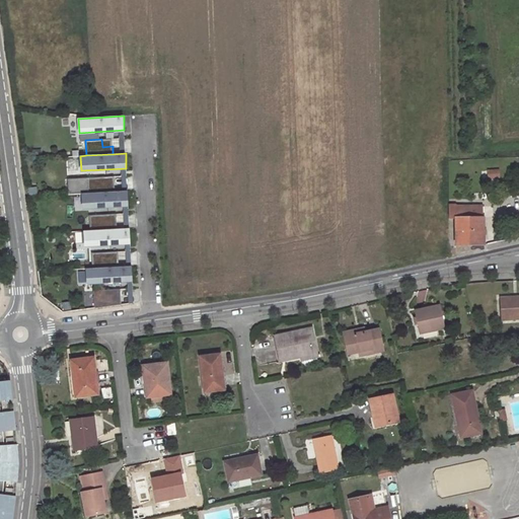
[(103,177),(87,178),(88,194),(115,193),(115,184),(104,184),(103,177)]
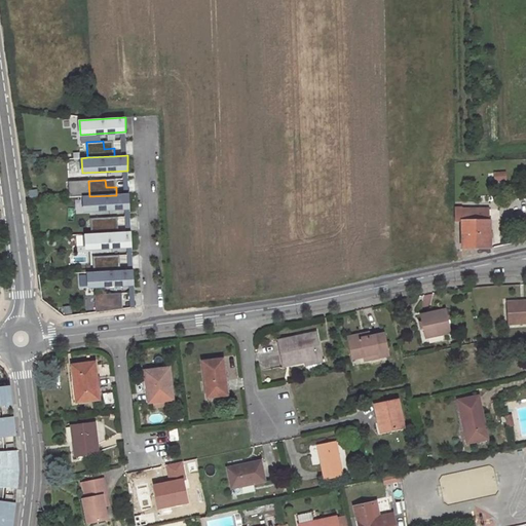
[(89,196),(83,196),(83,211),(129,209),(129,194),(116,195),(89,196)]
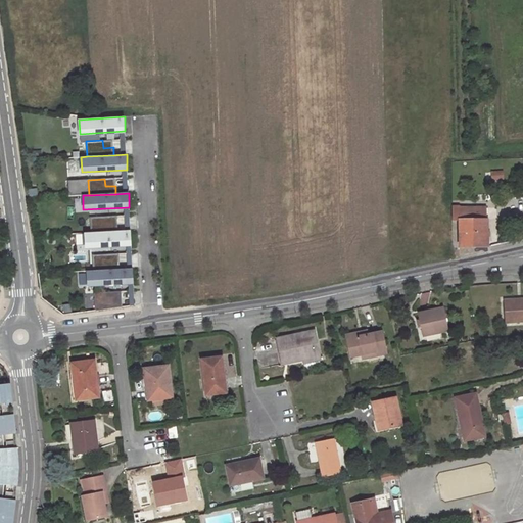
[(485,205),(450,206),(450,221),(458,220),(485,219),(485,205)]
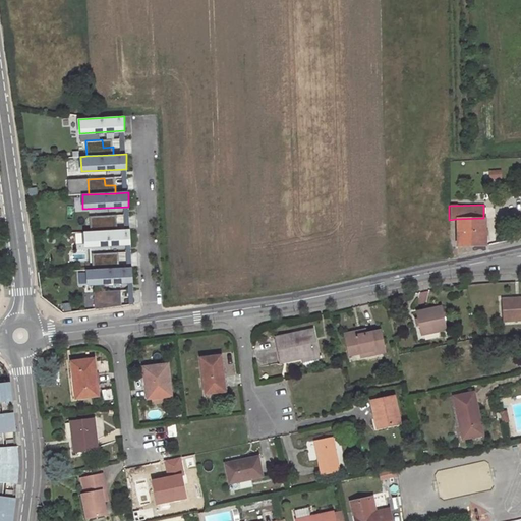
[(106,216),(90,217),(91,232),(117,231),(117,223),(106,224),(106,216)]
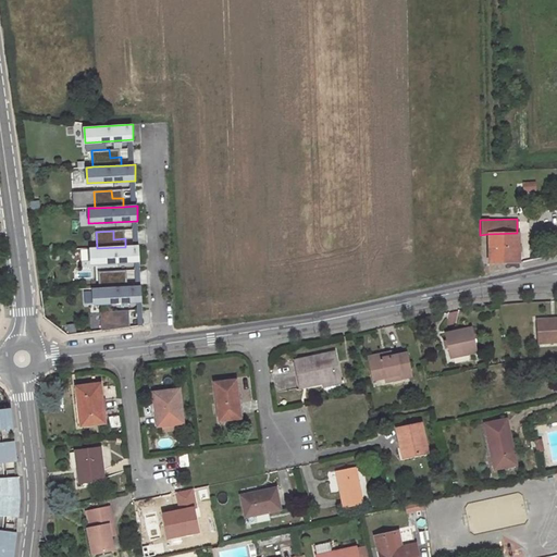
[(517,233),(487,234),(489,264),(519,262),(517,233)]
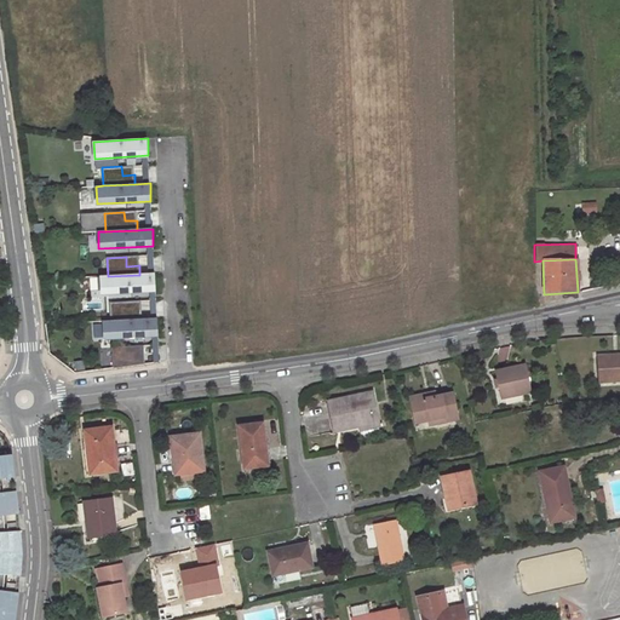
[(108,276),(101,276),(101,294),(155,291),(154,274),(139,275),(108,276)]
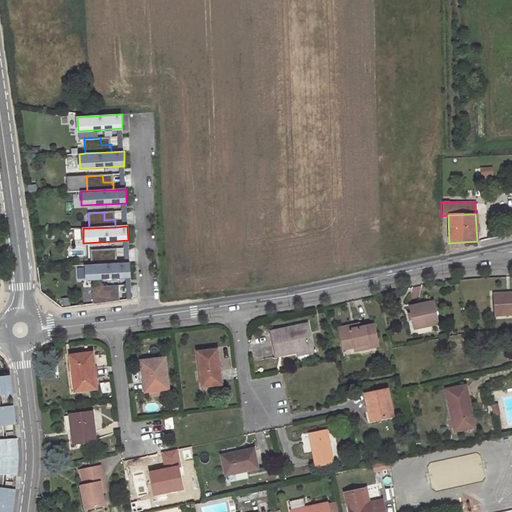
[(106,250),(90,251),(91,266),(117,264),(116,257),(107,257),(106,250)]
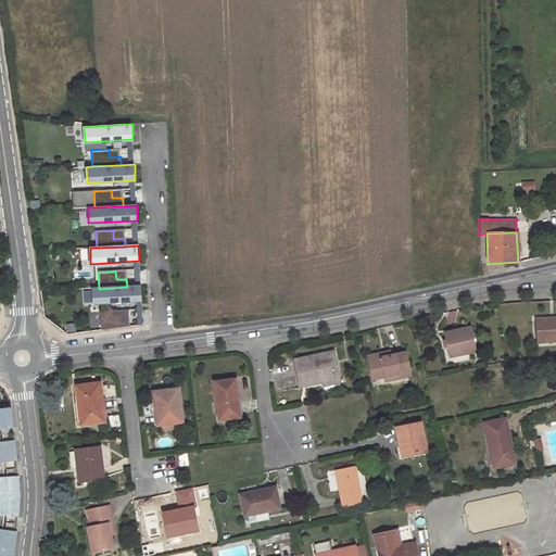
[(91,289),(92,304),(141,302),(140,287),(127,287),(99,289),(91,289)]
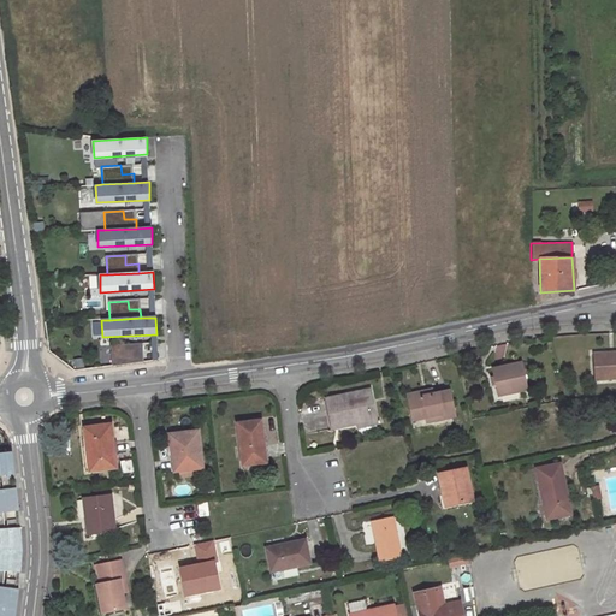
[(130,345),(111,347),(112,367),(143,362),(143,354),(131,354),(130,345)]
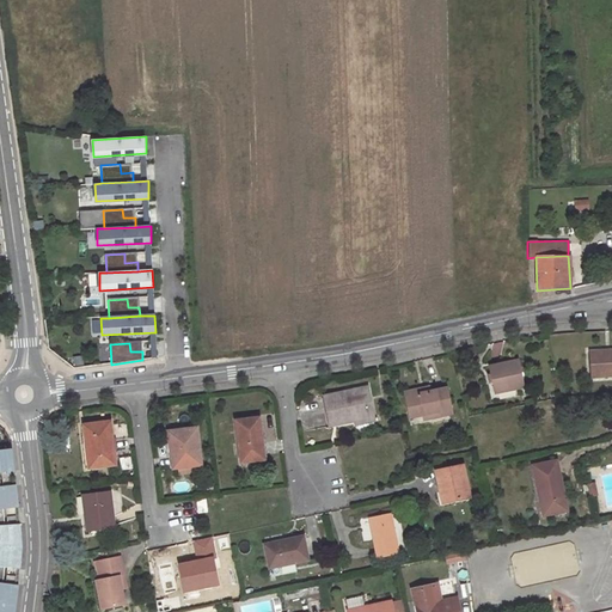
[(611,348),(587,352),(589,377),(611,374),(611,348)]
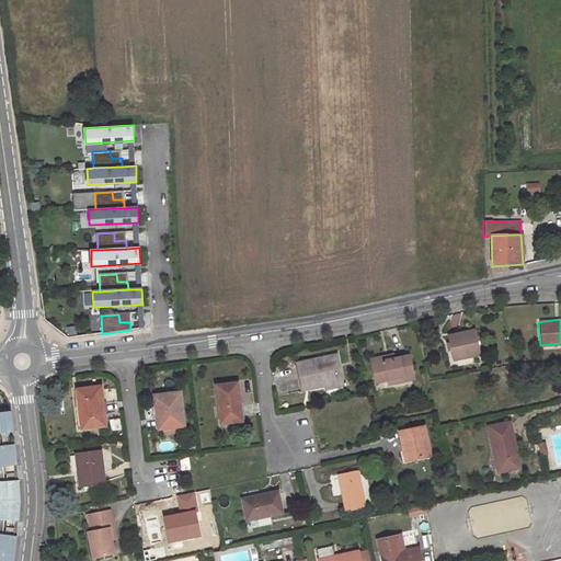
[(480,355),(476,332),(448,338),(453,361),(480,355)]
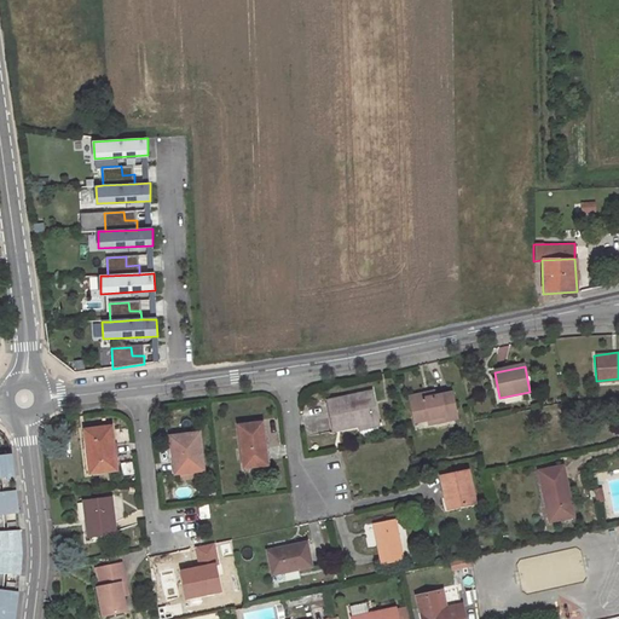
[(372,422),(366,393),(322,404),(329,432),(354,426),(372,422)]
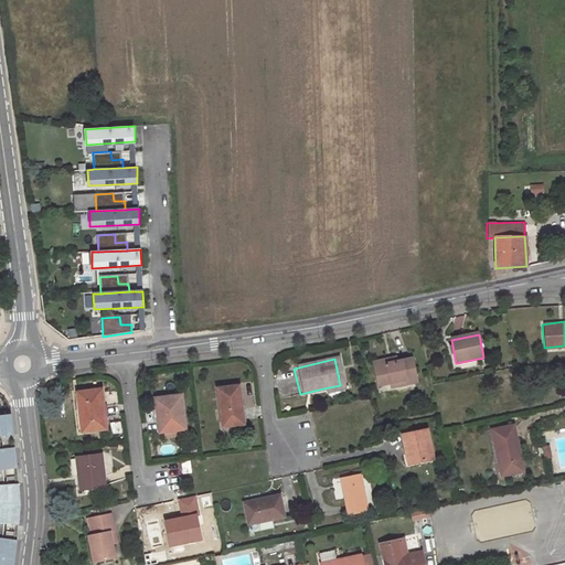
[(417,382),(413,359),(397,362),(388,363),(387,360),(375,362),(380,385),(392,382),(405,380),(406,384),(417,382)]
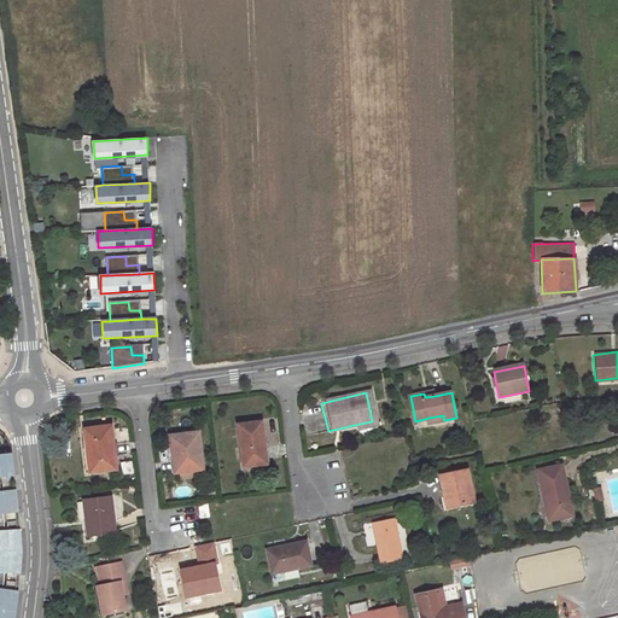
[(264,464),(258,423),(238,425),(243,466),(264,464)]
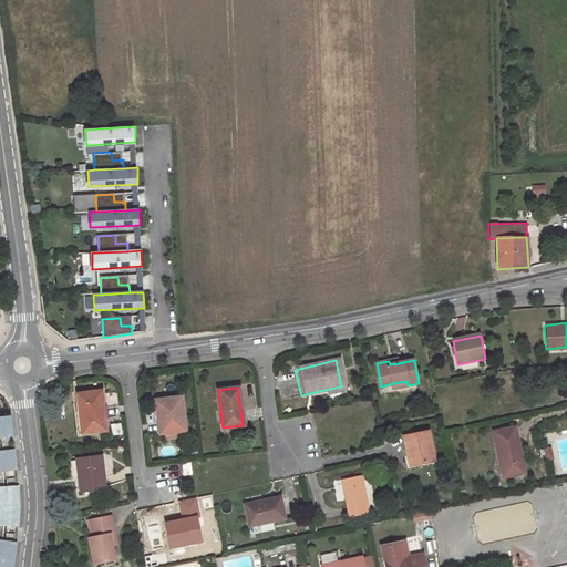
[(106,431),(101,392),(76,395),(82,435),(106,431)]
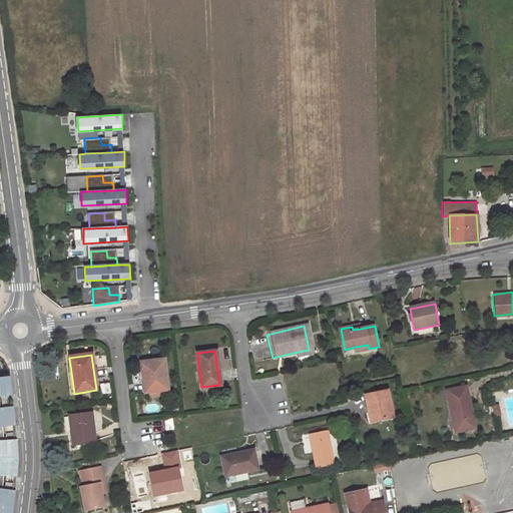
[(168,391),(164,360),(141,364),(143,381),(146,380),(148,394),(168,391)]
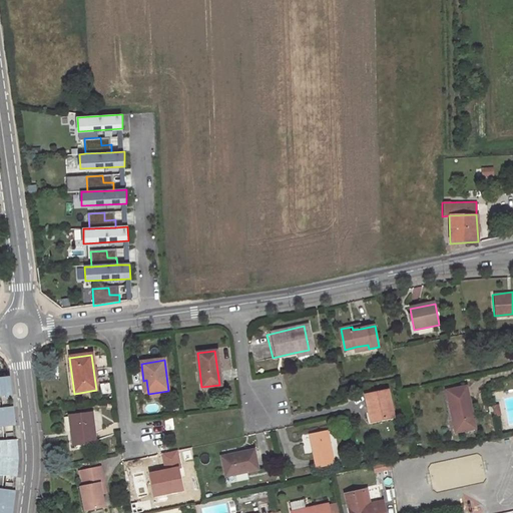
[(0,512),(11,512),(15,490),(2,488),(4,474),(16,475),(17,457),(16,439),(4,440),(2,425),(15,424),(13,407),(0,408),(0,405),(0,395),(11,394),(9,377),(0,377),(0,512)]
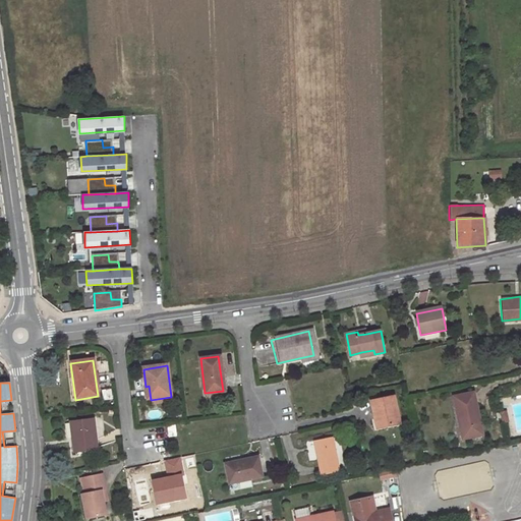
[(483,435),(473,393),(454,397),(463,439),(483,435)]
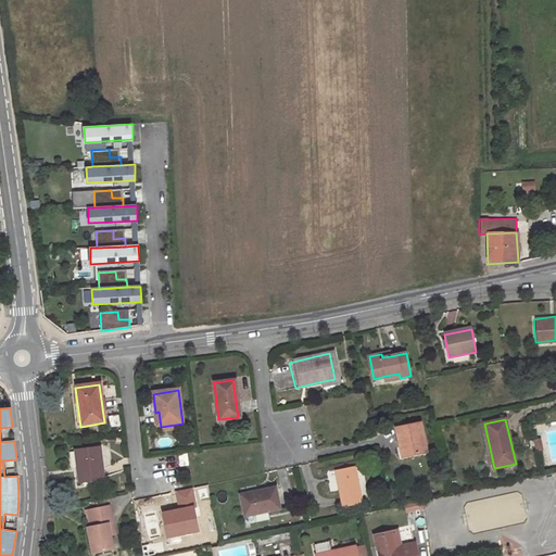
[(427,451),(421,422),(397,428),(404,456),(427,451)]
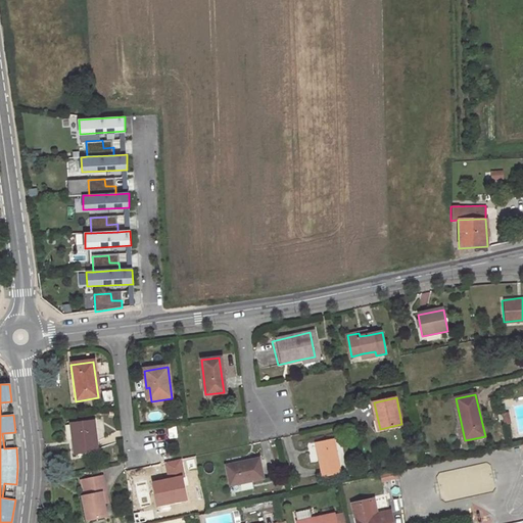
[(0,413),(0,416),(13,415),(11,401),(0,402),(0,413)]
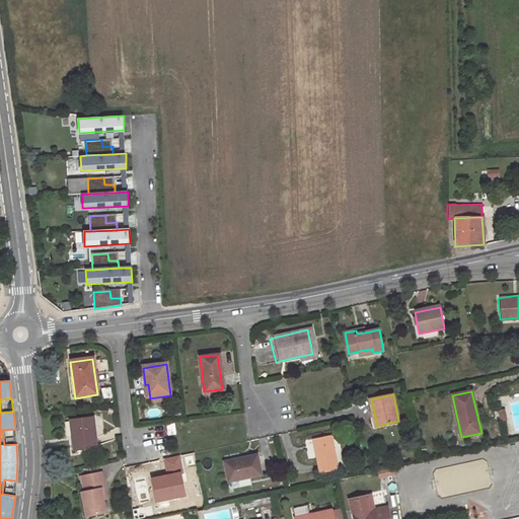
[(97,447),(93,419),(71,422),(75,451),(97,447)]
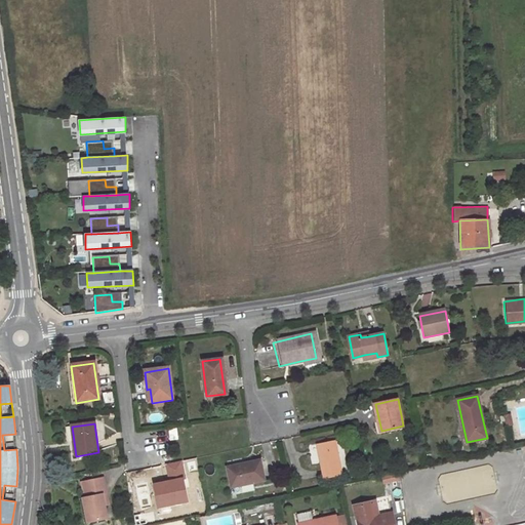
[(171,441),(178,440),(177,427),(170,428),(171,441)]
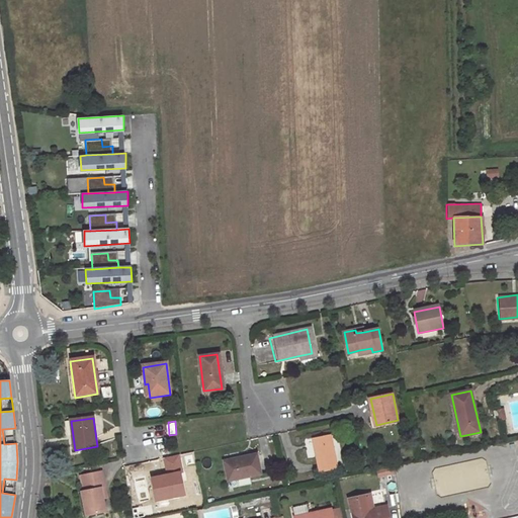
[(4,444),(16,443),(15,428),(2,429),(4,444)]
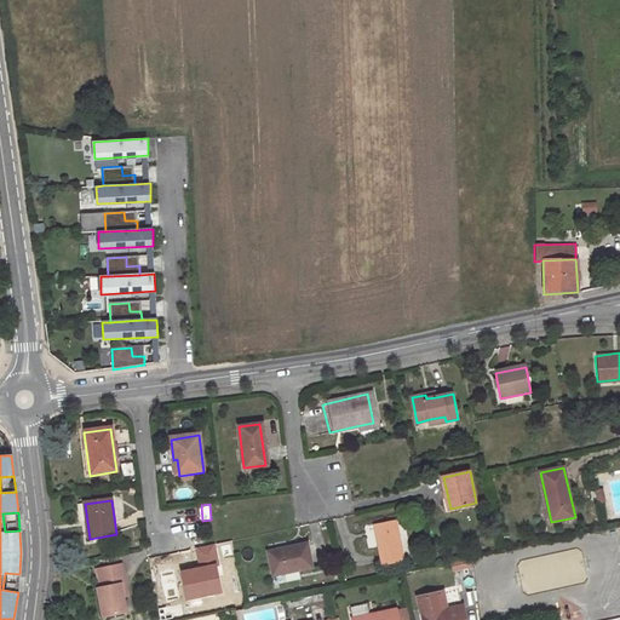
[(402,558),(395,517),(373,522),(382,563),(402,558)]
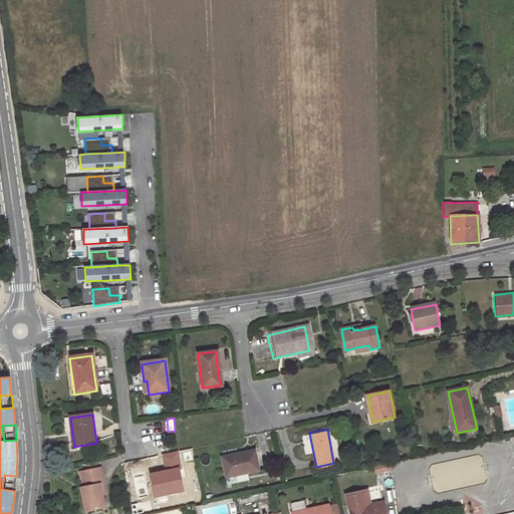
[(260,471),(256,451),(222,458),(226,478),(260,471)]
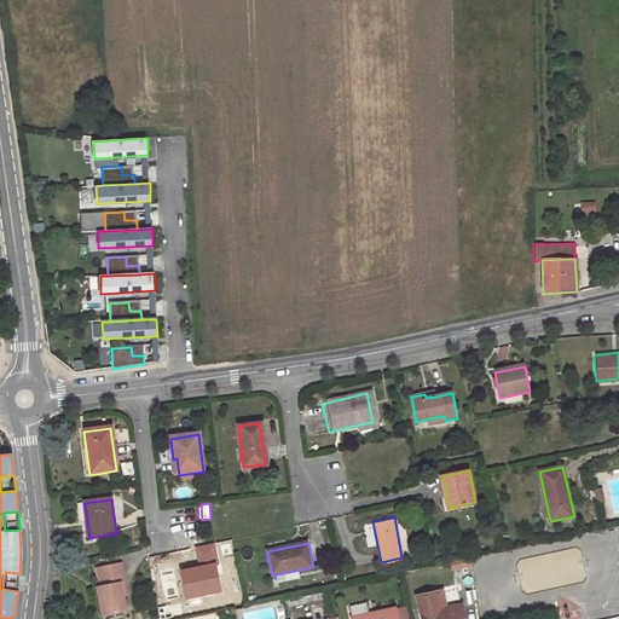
[(572,549),(520,560),(527,593),(578,583),(572,549)]
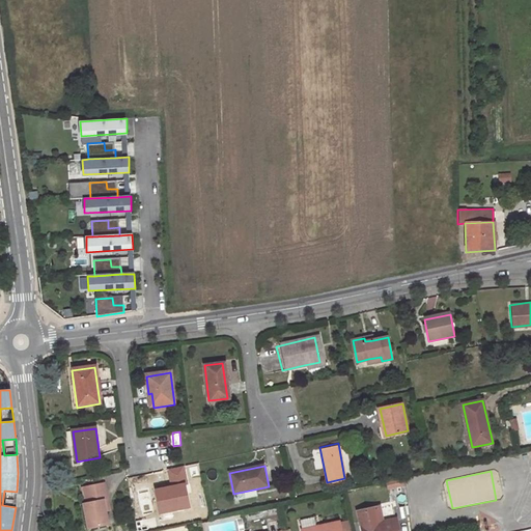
[(109,500),(106,483),(86,487),(89,504),(86,505),(90,529),(110,525),(106,501),(109,500)]
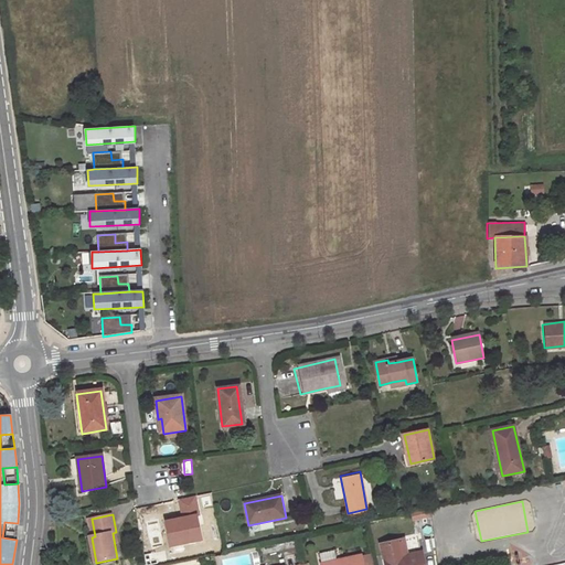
[(202,542),(198,515),(167,522),(172,547),(202,542)]
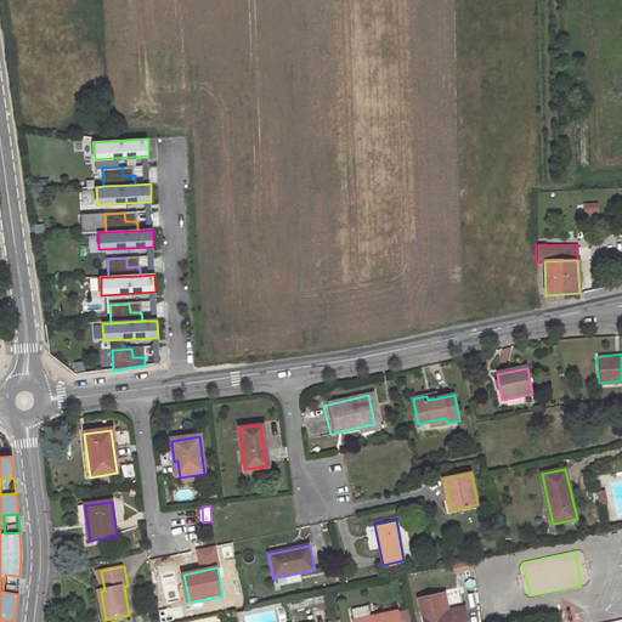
[(20,576),(5,575),(3,592),(18,594),(18,586),(20,576)]
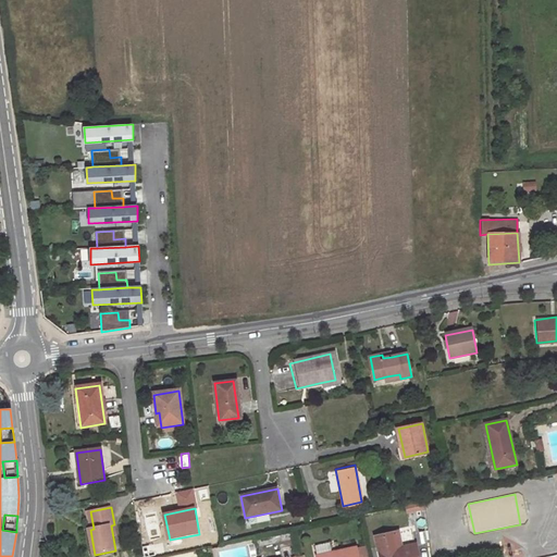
[(380,536),(384,556),(419,556),(417,545),(399,548),(396,533),(380,536)]
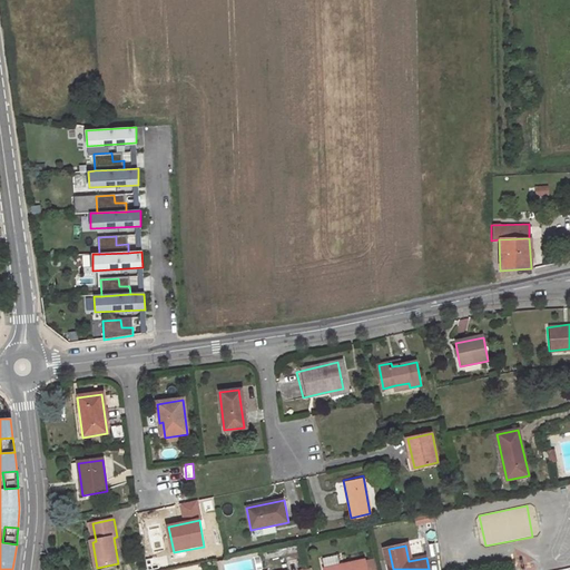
[(371,569),(381,569),(379,558),(369,560),(371,569)]
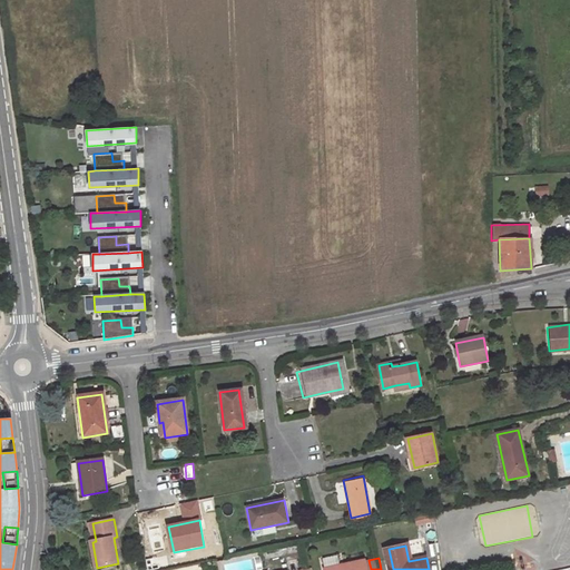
[(328,569),(371,569),(369,560),(369,559),(328,568),(328,569)]
